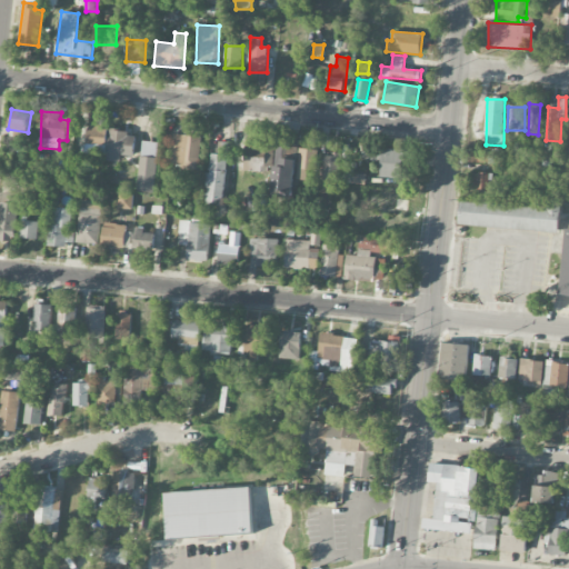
[(107,155),(108,126),(87,125),(86,155),(107,155)]
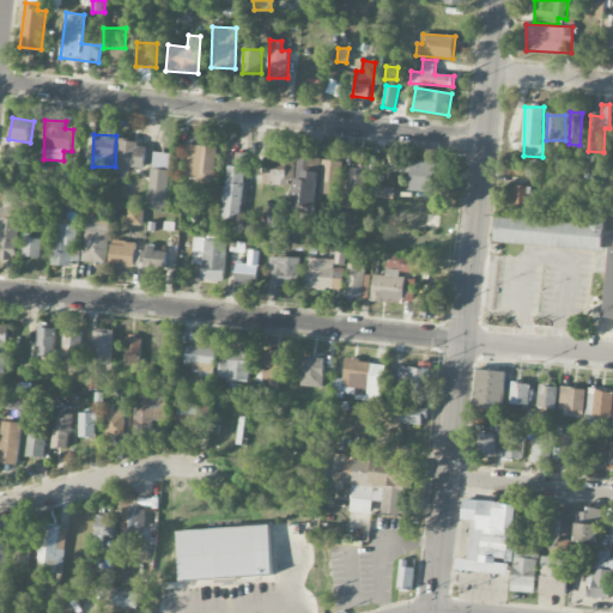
[(145,168),(146,143),(117,141),(116,174),(131,174),(131,168),(145,168)]
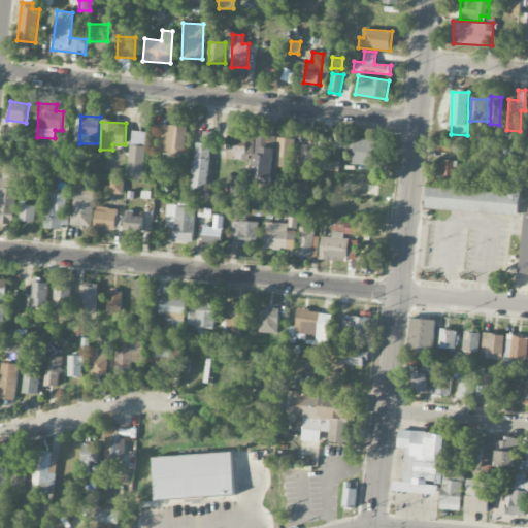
[(185,156),(187,126),(160,124),(159,155),(185,156)]
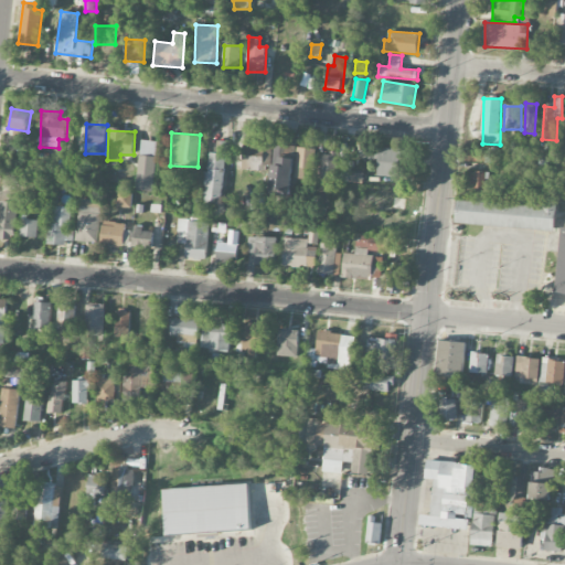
[(158,141),(141,140),(136,190),(152,191),(158,141)]
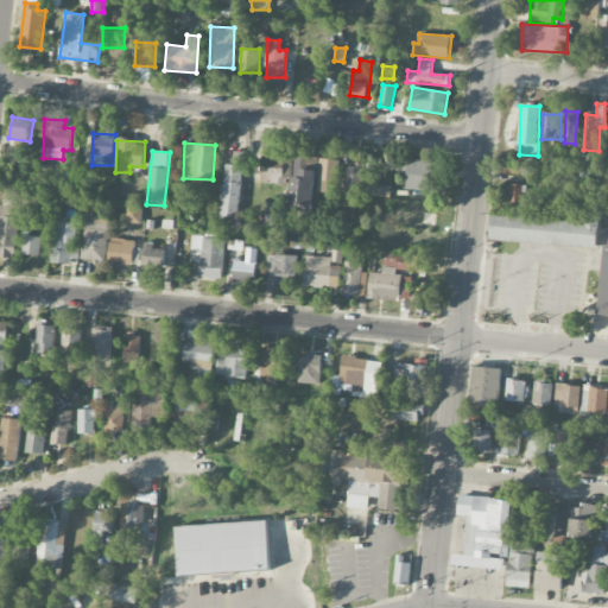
[(223,216),(240,217),(242,152),(226,151),(223,216)]
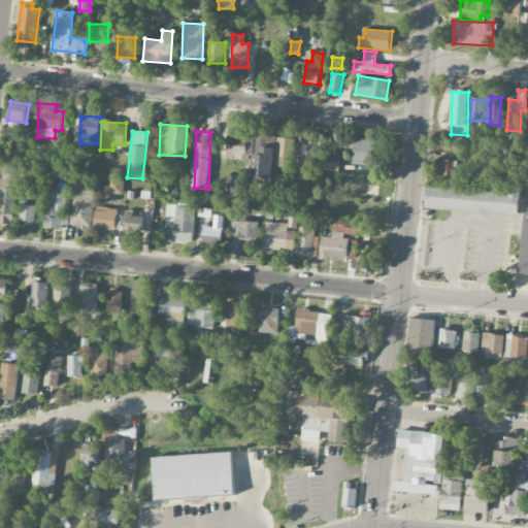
[(227,159),(249,159),(249,131),(227,131),(227,159)]
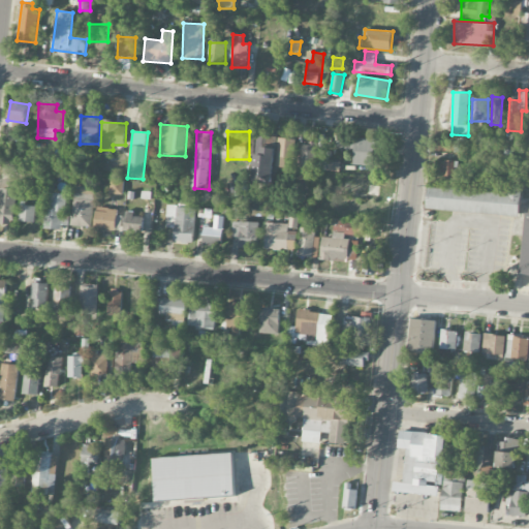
[(285,157),(293,158),(294,139),(278,137),(275,166),(284,167),(285,157)]
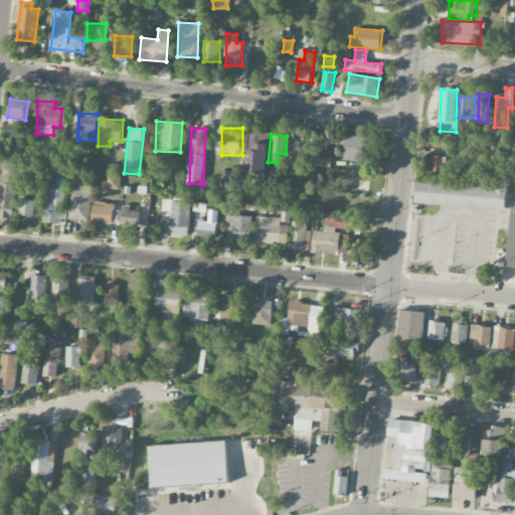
[(344,160),(363,161),(363,135),(345,135),(344,160)]
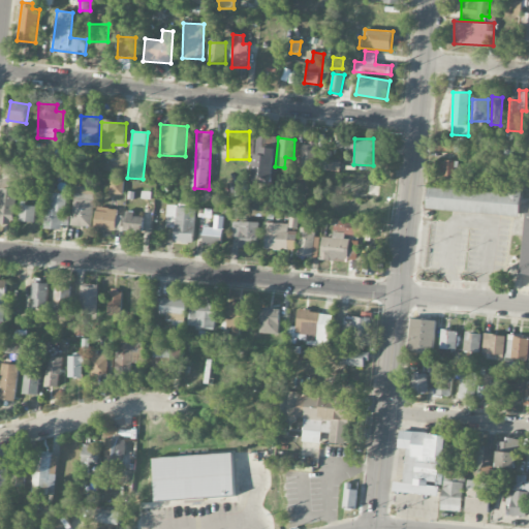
[(299,173),(313,174),(316,144),(302,143),(299,173)]
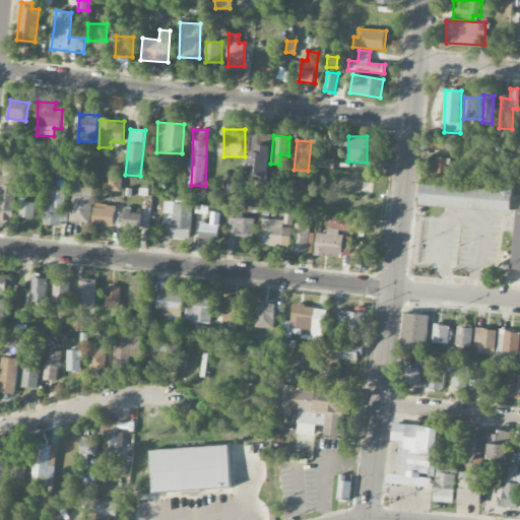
[(270,146),(252,143),(248,174),(266,177),(270,146)]
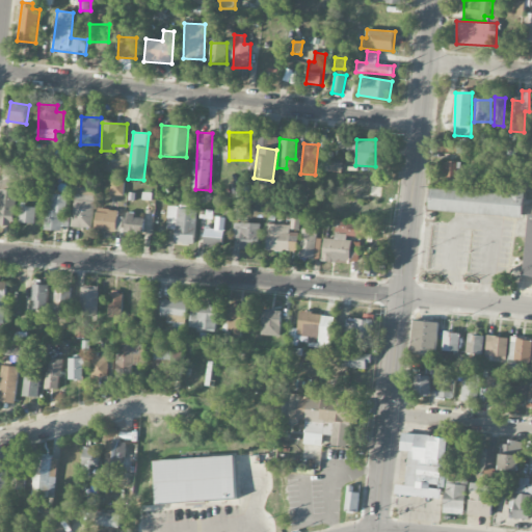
[(320,171),(341,173),(342,161),(321,160),(320,171)]
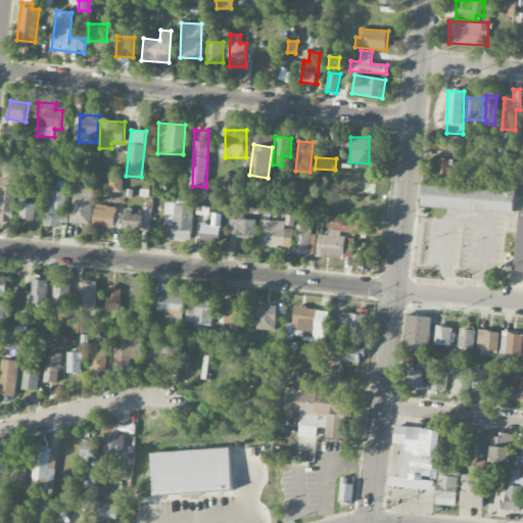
[(449,160),(436,159),(435,175),(449,176),(449,160)]
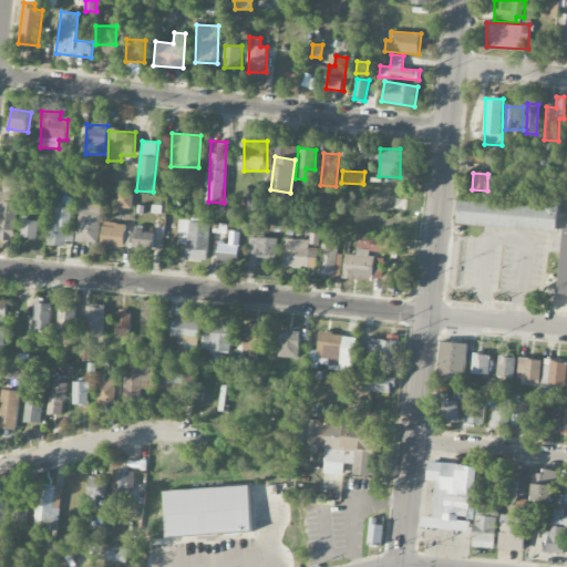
[(4,186),(20,186),(20,174),(4,175),(4,186)]
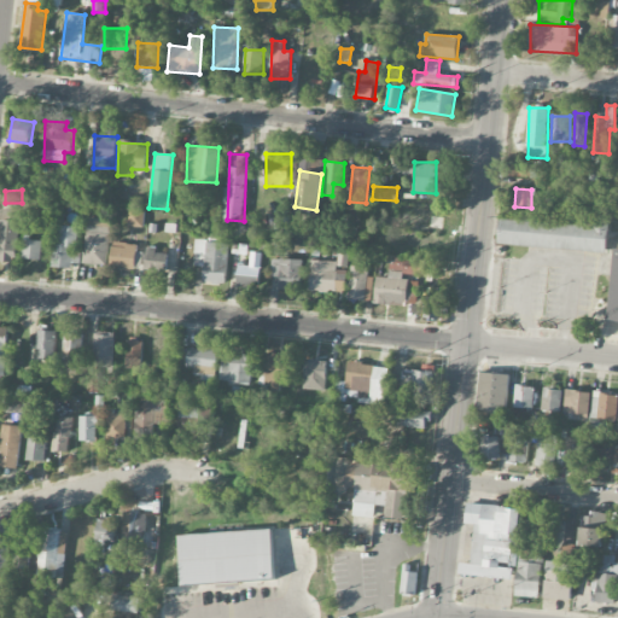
[(410,226),(442,231),(443,217),(432,216),(433,209),(413,207),(410,226)]
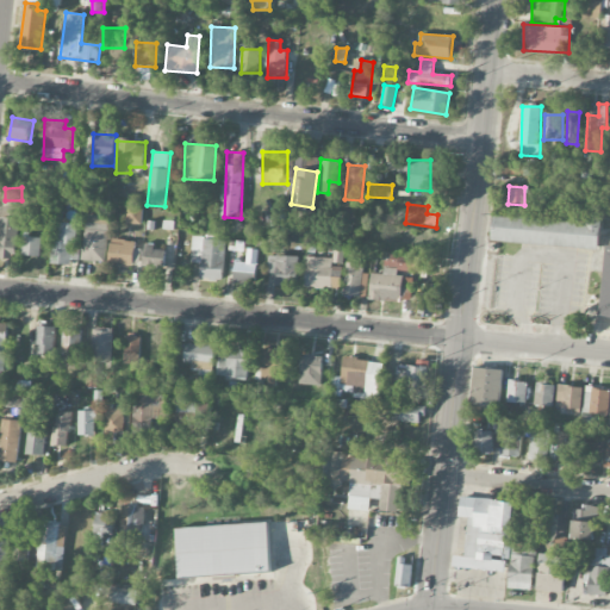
[(143,207),(126,207),(126,223),(142,224),(143,207)]
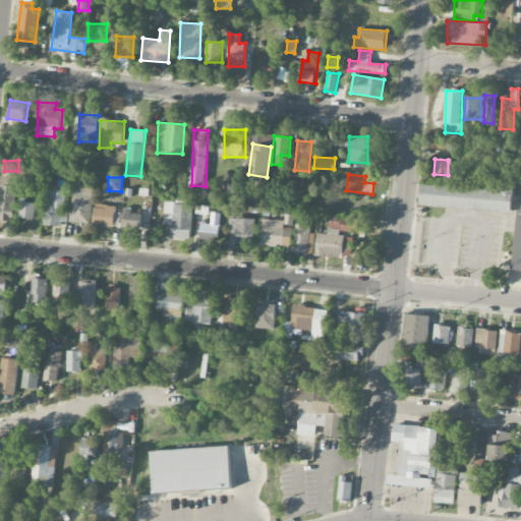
[(70,222),(90,225),(95,186),(74,183),(70,222)]
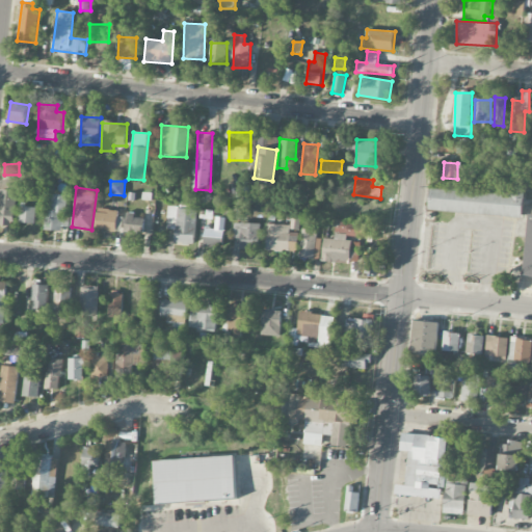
[(0,223),(16,225),(17,190),(0,189),(0,223)]
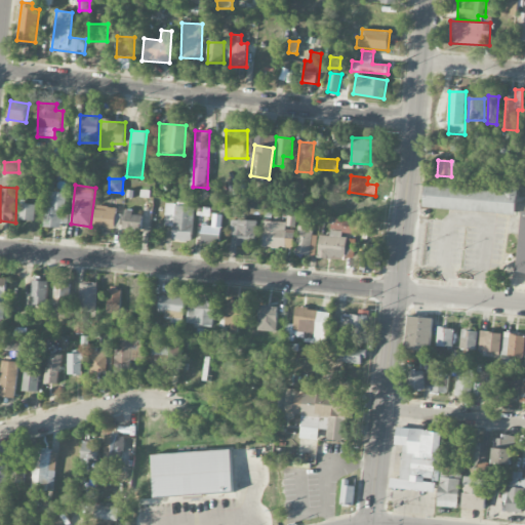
[(506,192),(423,187),(422,208),(516,213),(517,188),(506,187),(506,192)]
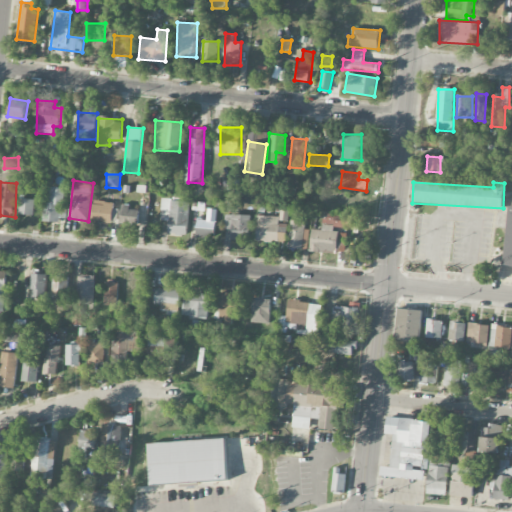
[(45,221),(63,222),(64,187),(46,186),(45,221)]
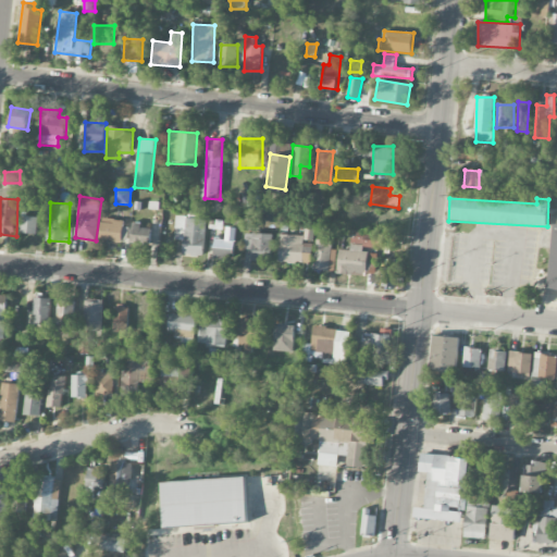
[(274,211),(261,209),(260,219),(273,221),(274,211)]
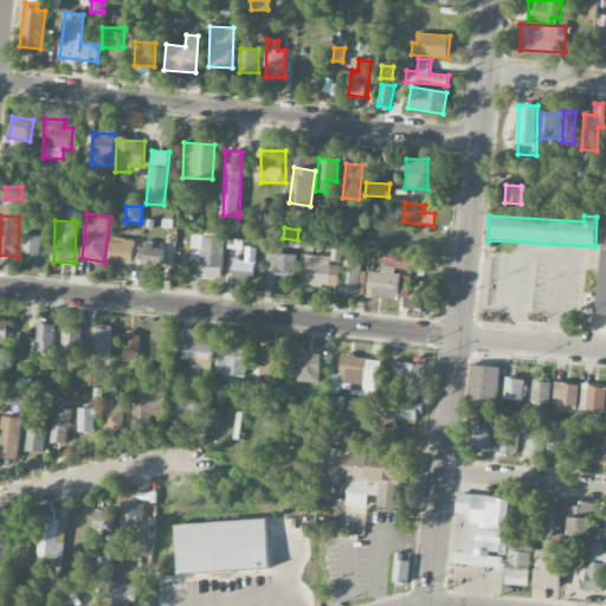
[(42,236),(24,236),(23,253),(40,255),(42,236)]
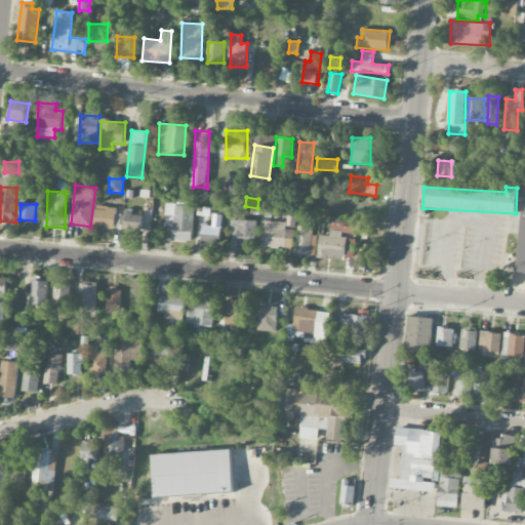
[(193,240),(194,205),(165,205),(165,226),(173,226),(173,240),(193,240)]
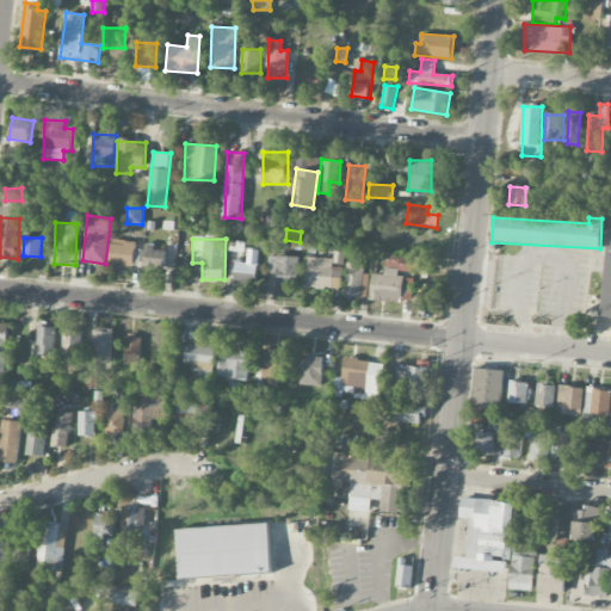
[(141,241),(111,240),(110,263),(139,265),(141,241)]
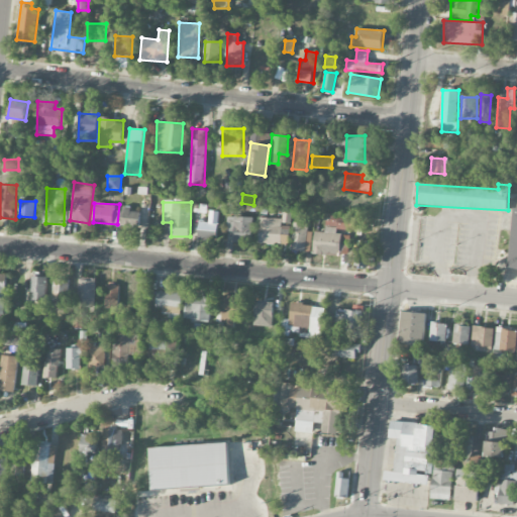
[(122,226),(139,227),(140,210),(123,208),(122,226)]
